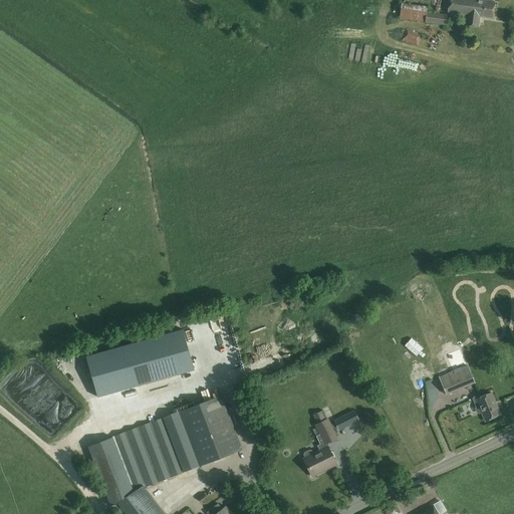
[(371,0),(371,12),(384,13),(384,0),(371,0)]
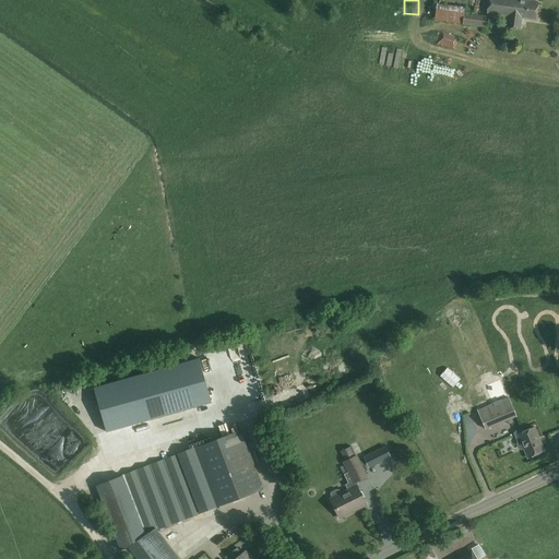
[(521,28),(522,18),(535,19),(537,1),(528,0),(487,0),(486,14),(508,16),(507,27),(521,28)]
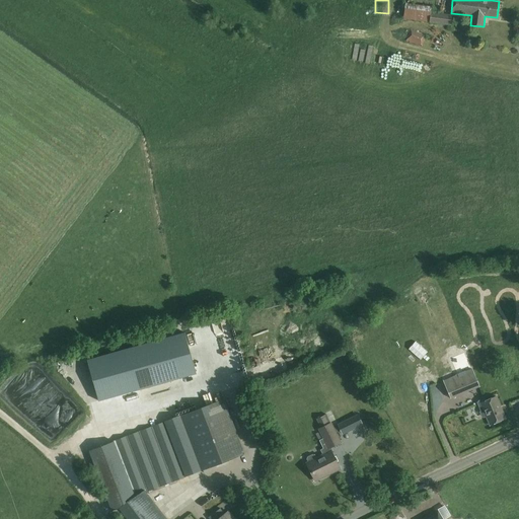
[(403,19),(450,25),(452,14),(431,12),(432,7),(405,4),(403,19)]
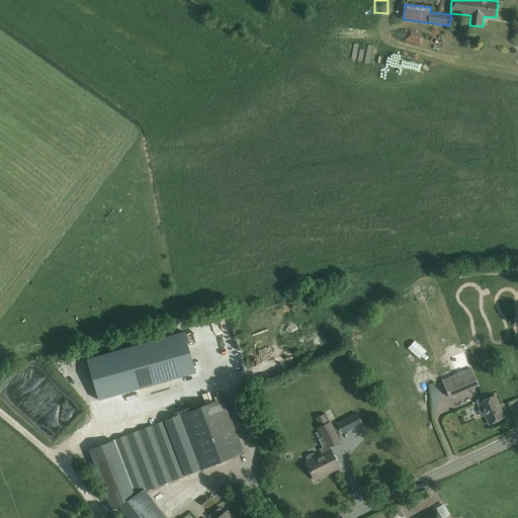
[(421,47),(423,36),(406,33),(404,44),(421,47)]
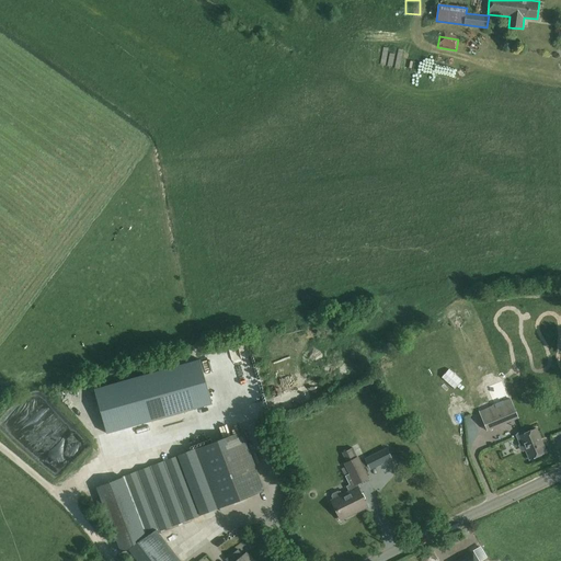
[(446,67),(446,81),(474,82),(476,76),(462,75),(464,68),(446,67)]
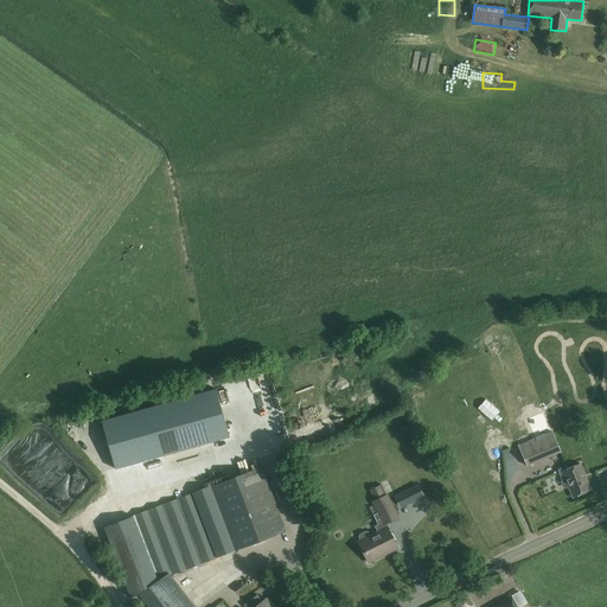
[(325,349),(332,370),(340,368),(333,346),(325,349)]
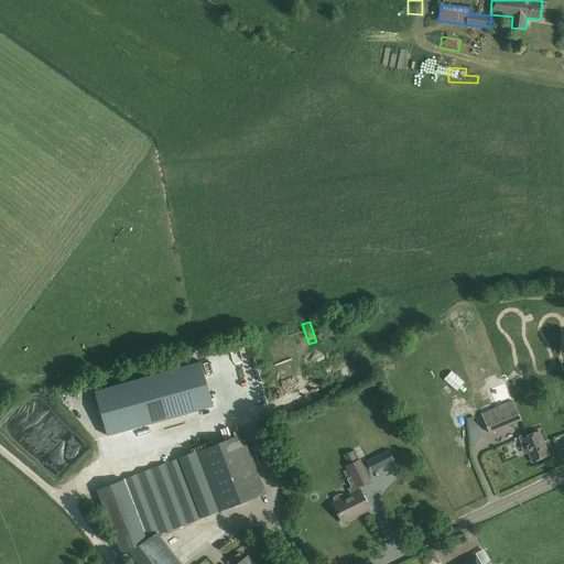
[(96,390),(108,435),(215,408),(203,362),(96,390)]
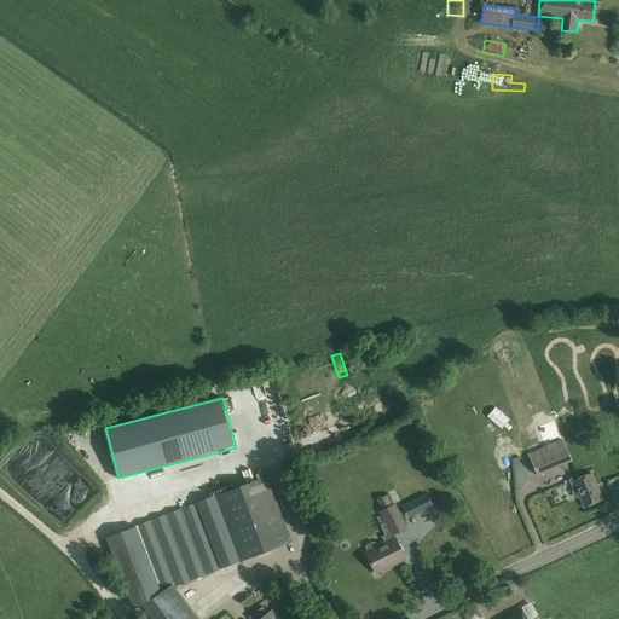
[(570,458),(565,444),(562,440),(528,453),(537,473),(538,475),(571,461),(570,458)]
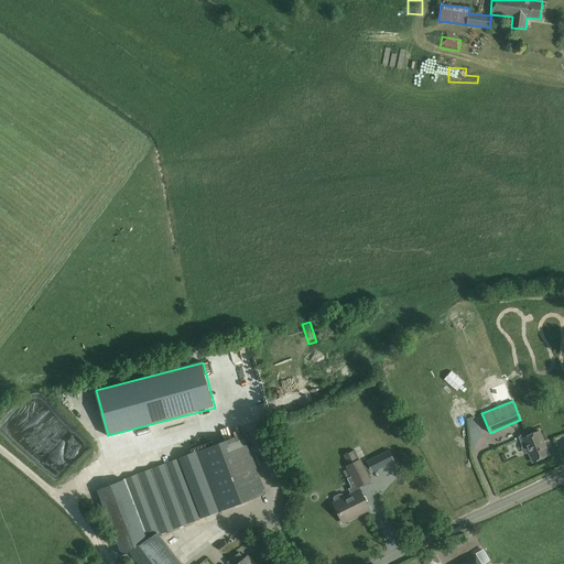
[(539,431),(527,436),(525,434),(520,436),(519,437),(522,446),(523,446),(522,448),(524,453),(525,453),(528,452),(532,462),(549,455),(539,431)]
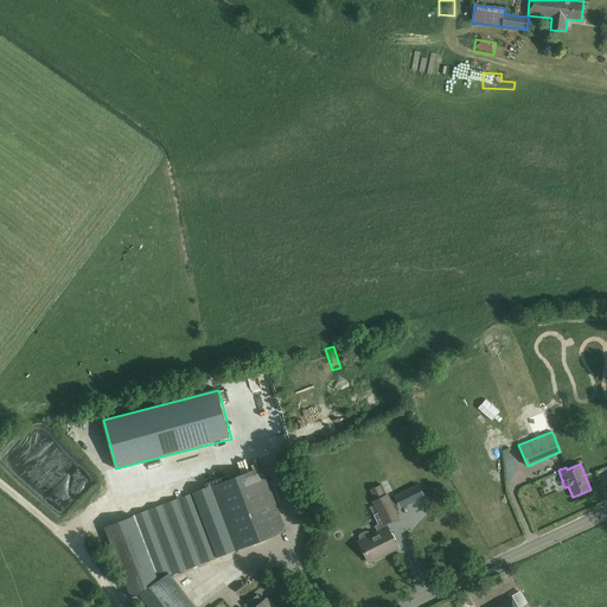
[(158,580),(171,575),(285,534),(262,468),(133,516),(103,528),(133,601),(139,596),(139,595),(158,580)]
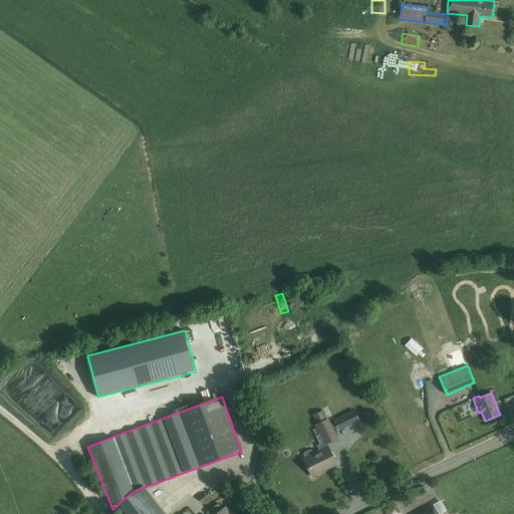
[(354,412),(341,418),(345,427),(358,421),(354,412)]
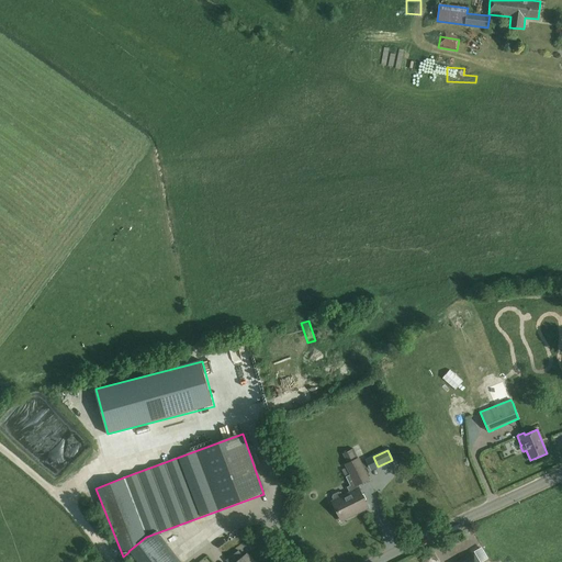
[(353,492),(343,496),(341,493),(338,492),(333,494),(333,497),(334,501),(334,502),(343,520),(353,515),(353,514),(367,507),(367,508),(368,507),(356,484),(368,479),(368,481),(369,480),(358,459),(346,464),(350,474),(346,478),(353,492)]
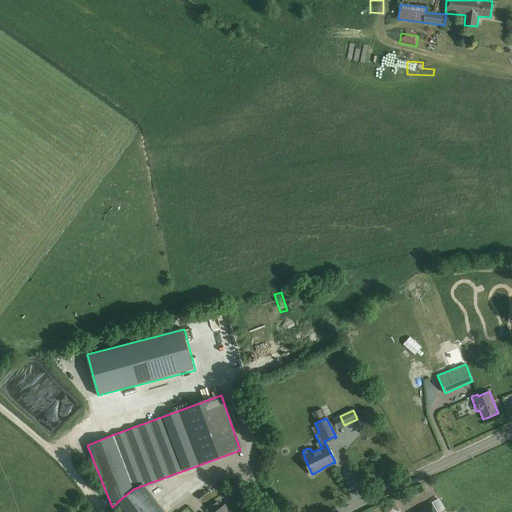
[(232,455),(233,470),(246,469),(245,454),(232,455)]
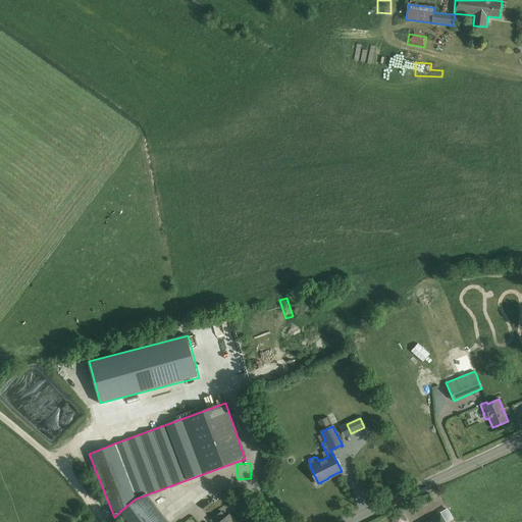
[(168,521),(147,494),(136,499),(119,512),(119,513),(126,521),(168,521)]
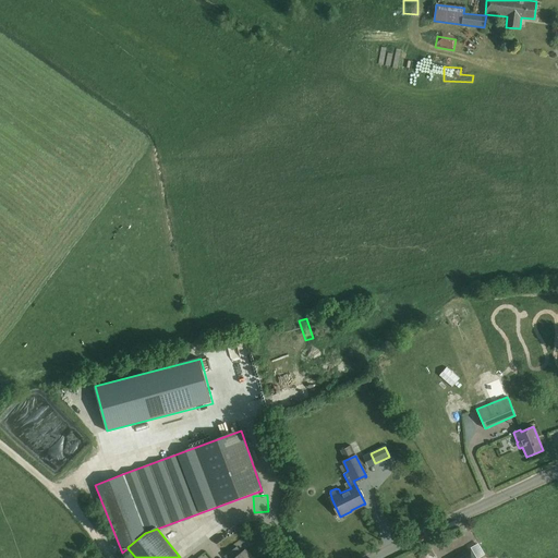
[(256,531),(245,532),(246,543),(257,542),(256,531)]
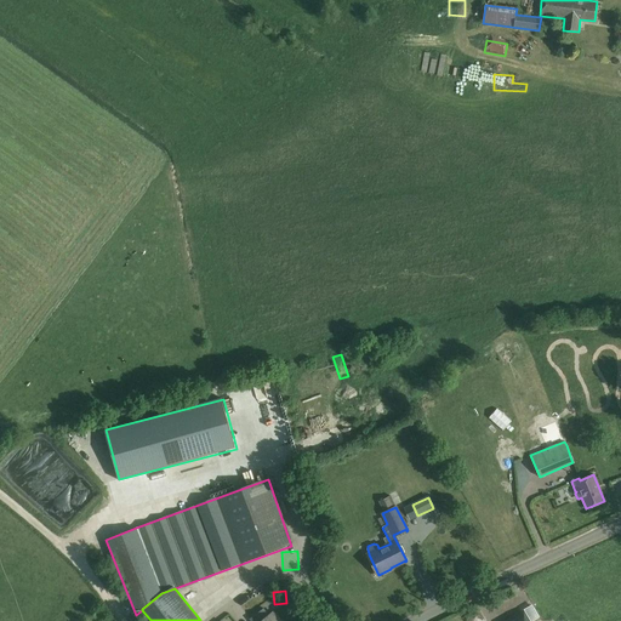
[(279,620),(272,613),(269,615),(263,608),(250,620),(279,620)]
